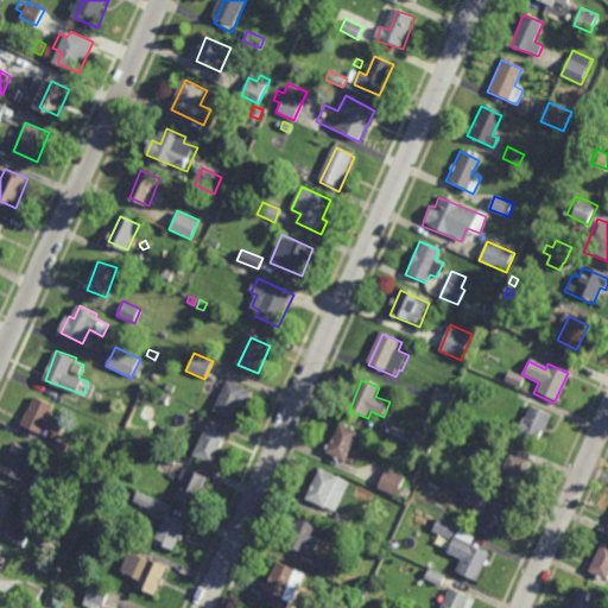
[(230,382),(255,393),(248,409),(242,406),(238,416),(219,407),(230,382)]
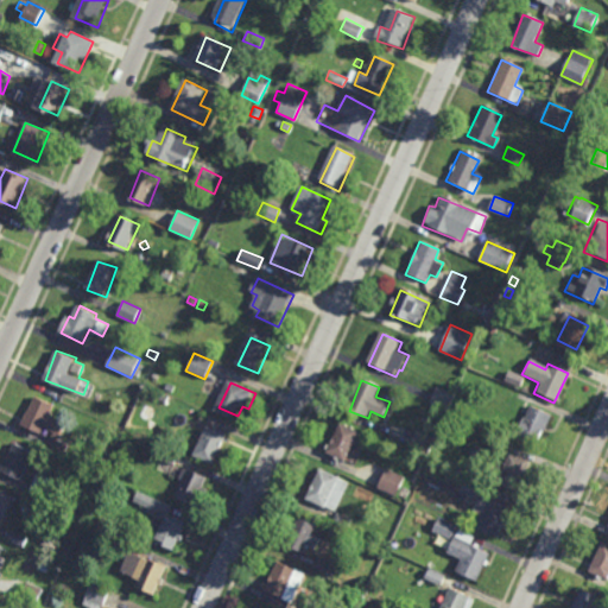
[(449,410),(430,403),(437,387),(455,396),(449,410)]
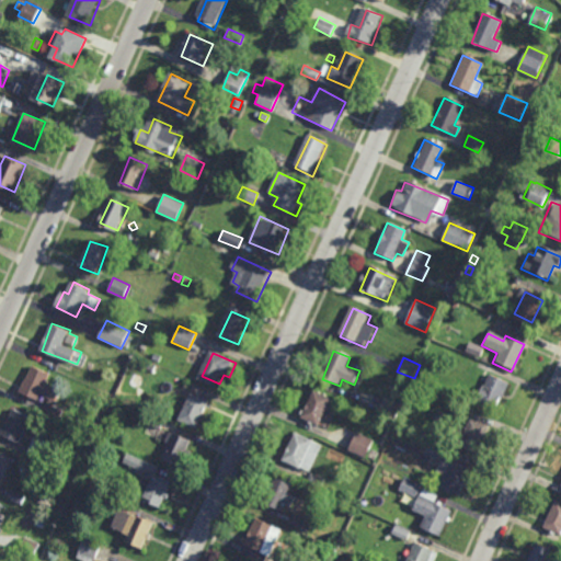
[(153,373),(145,369),(148,363),(156,366),(153,373)]
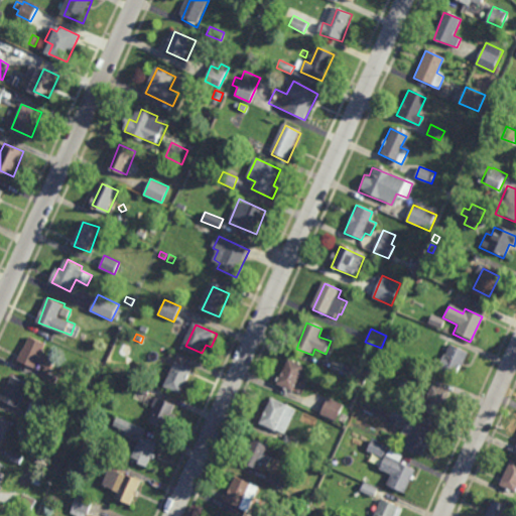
[(21,360),(39,367),(41,362),(54,368),(58,359),(42,352),(46,343),(31,337),(21,360)]
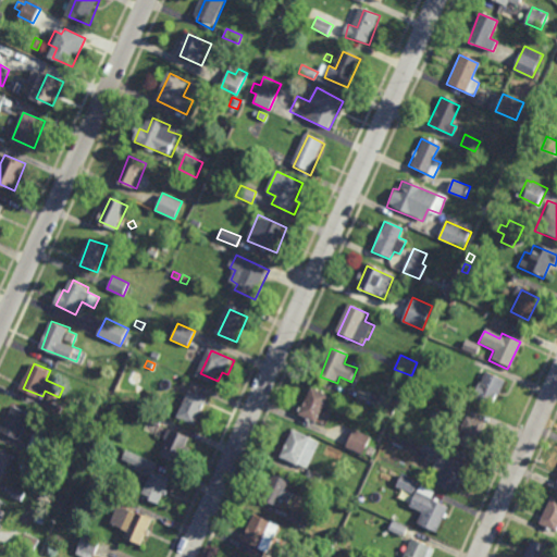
[(471,399),(490,407),(502,382),(483,373),(471,399)]
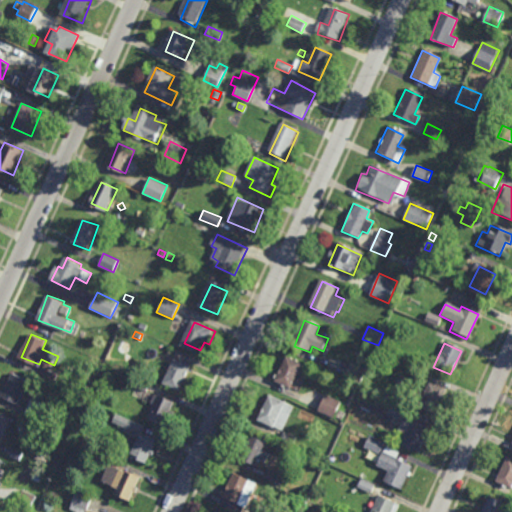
[(278,382),(294,388),(303,363),(287,357),(278,382)]
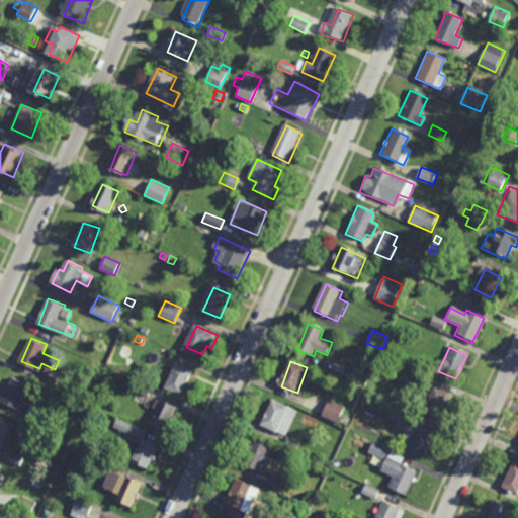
[(180,363),(194,371),(181,397),(166,389),(180,363)]
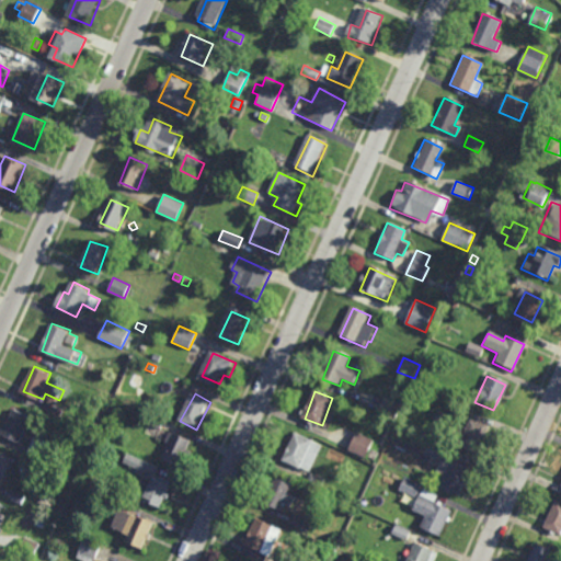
[(395,421),(378,413),(386,398),(402,405),(395,421)]
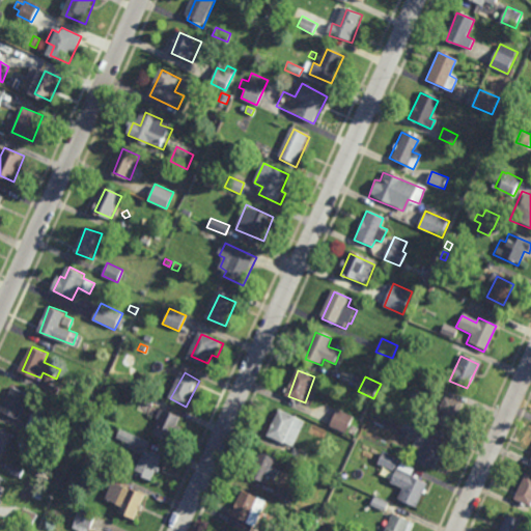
[(4,413),(20,419),(29,395),(14,389),(4,413)]
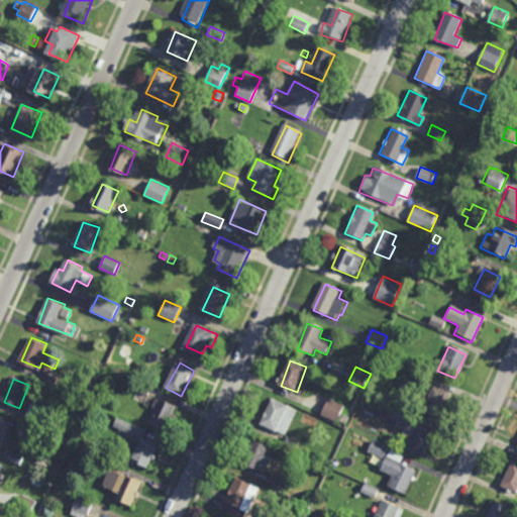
[(150,389),(147,396),(136,392),(139,385),(150,389)]
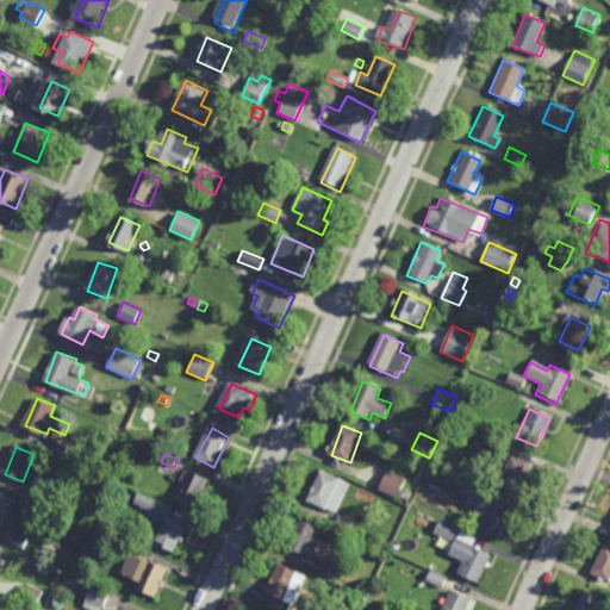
[(496,486),(515,496),(529,466),(509,456),(496,486)]
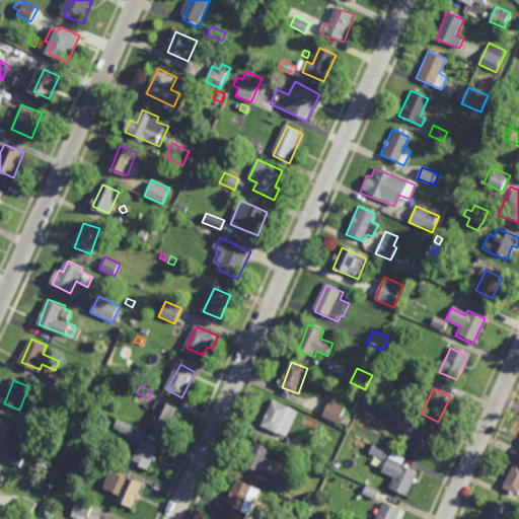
[(156,399),(179,410),(169,434),(153,427),(160,412),(152,408),(156,399)]
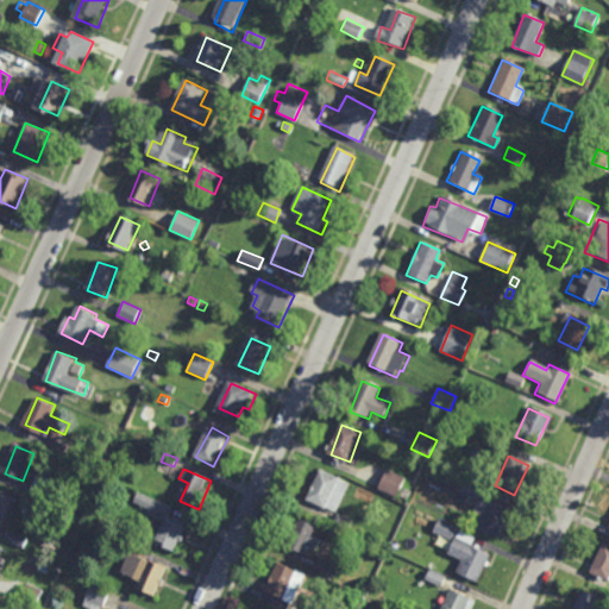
[(405,497),(399,494),(397,497),(377,489),(385,470),(405,478),(402,485),(408,488),(405,497)]
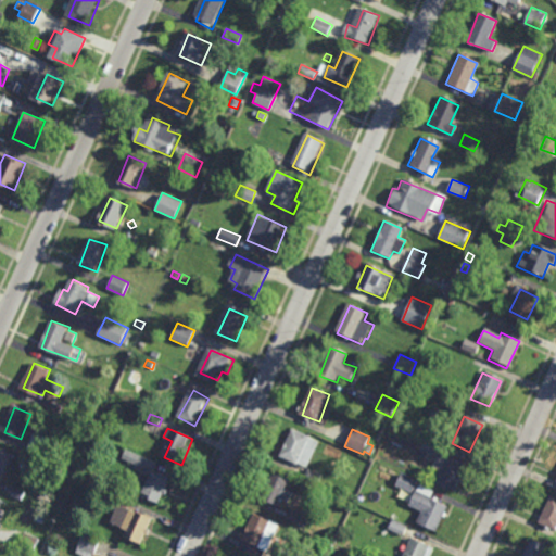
[(281,456),(299,465),(311,439),(293,431),(281,456)]
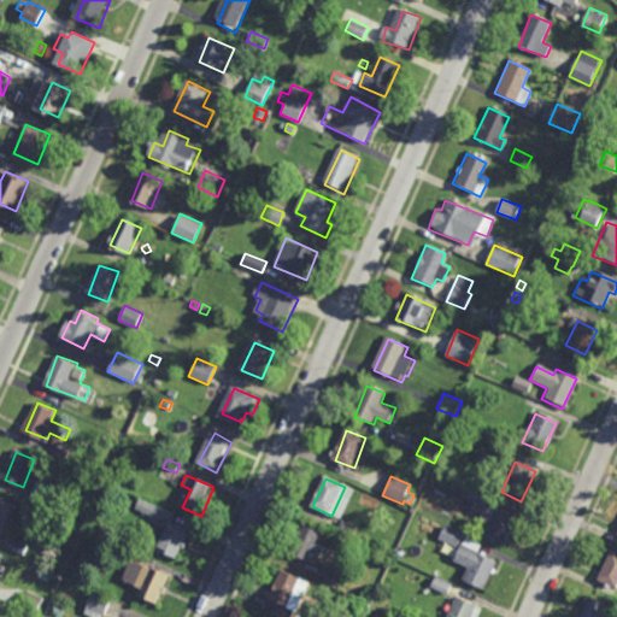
[(45,512),(27,503),(37,480),(57,489),(45,512)]
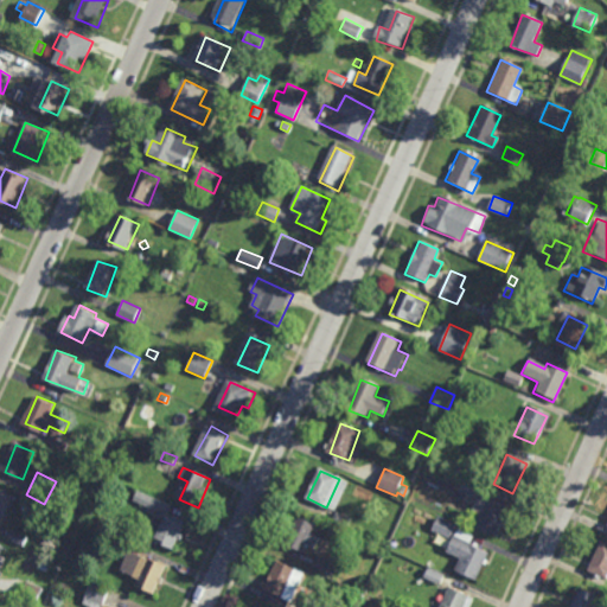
[(0,525),(4,528),(17,497),(0,490),(0,525)]
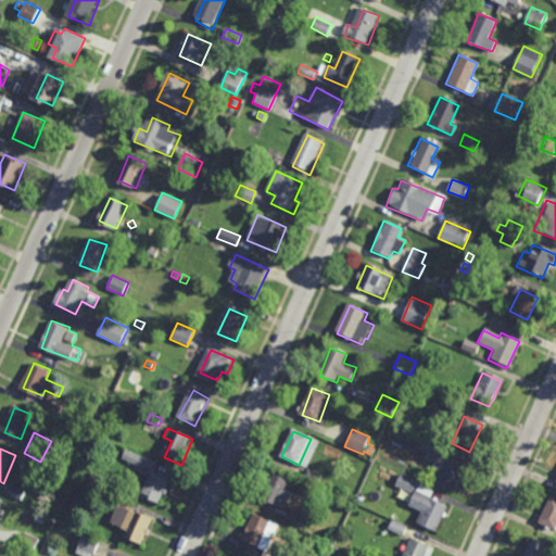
[(452,491),(464,466),(439,454),(430,470),(440,475),(436,483),(452,491)]
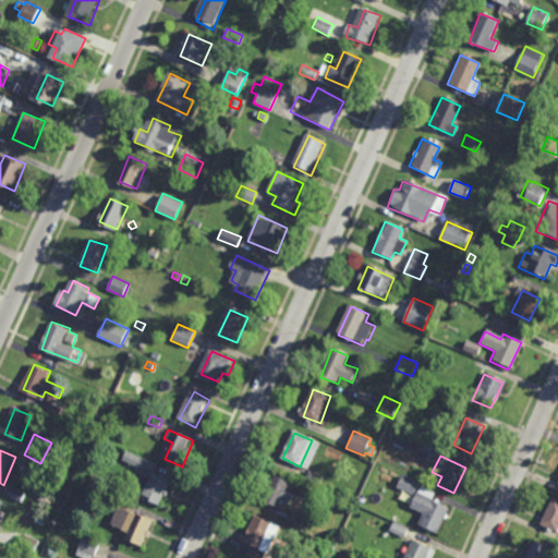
[(93,470),(85,466),(87,460),(95,463),(93,470)]
